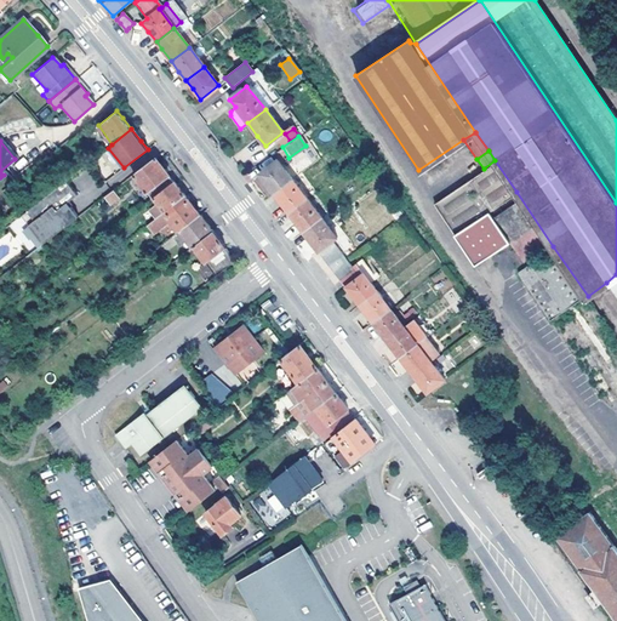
[(165,172),(155,158),(132,176),(148,194),(149,193),(153,198),(173,182),(165,172)]
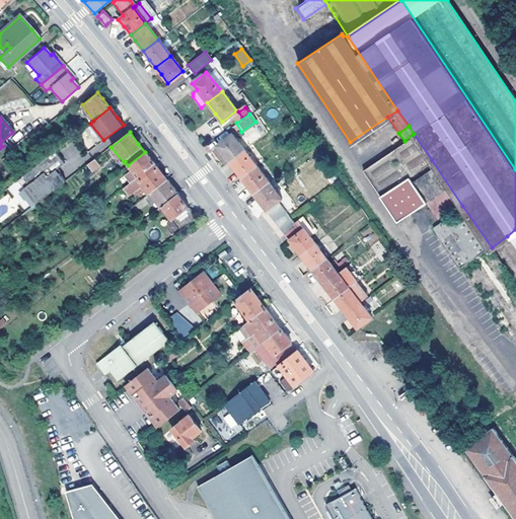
[(228,161),(243,150),(230,134),(216,145),(221,152),(228,161)]
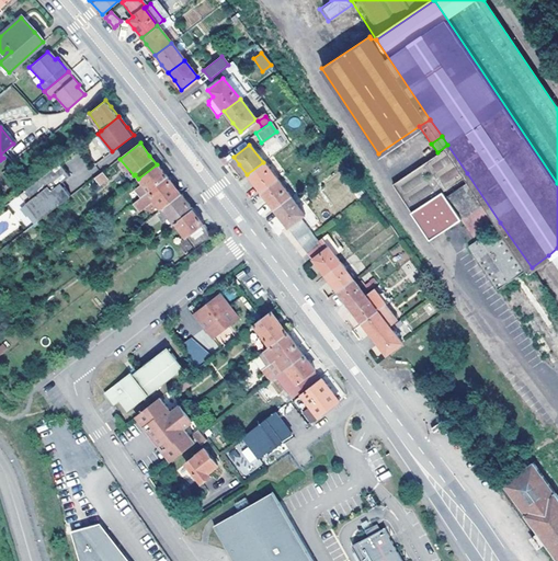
[(410,210),(442,189),(467,173),(447,145),(437,152),(391,184),(410,210)]
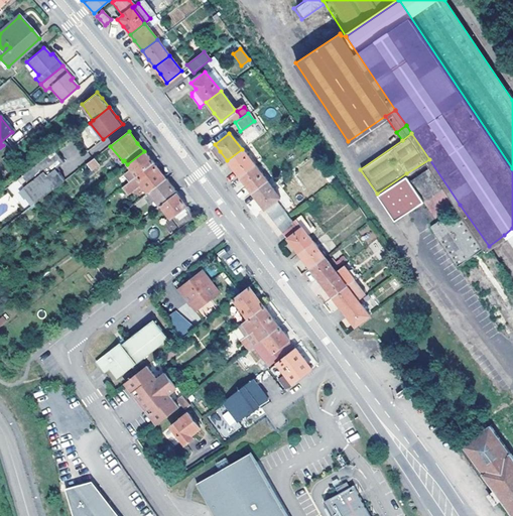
[(239,176),(254,165),(242,149),(227,160),(234,168),(239,176)]
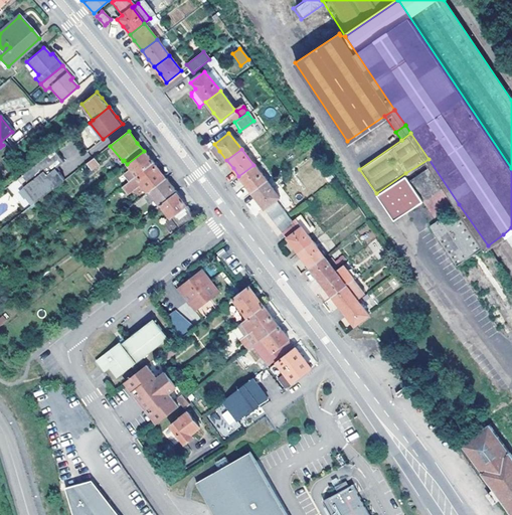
[(63,162),(54,150),(16,179),(22,187),(25,185),(31,193),(33,191),(39,199),(61,183),(64,181),(57,172),(51,176),(48,173),(63,162)]
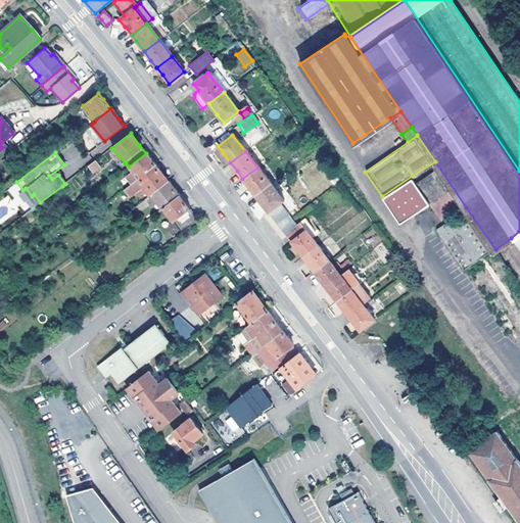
[(146,153),(129,167),(136,176),(134,179),(135,181),(141,175),(154,164),(149,157),(146,153)]
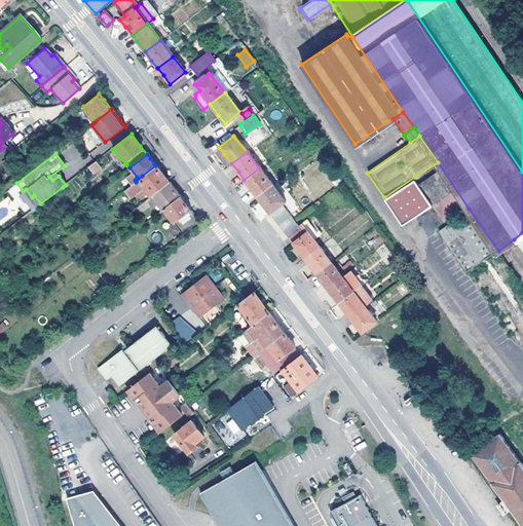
[(100,168),(95,161),(86,168),(91,175),(100,168)]
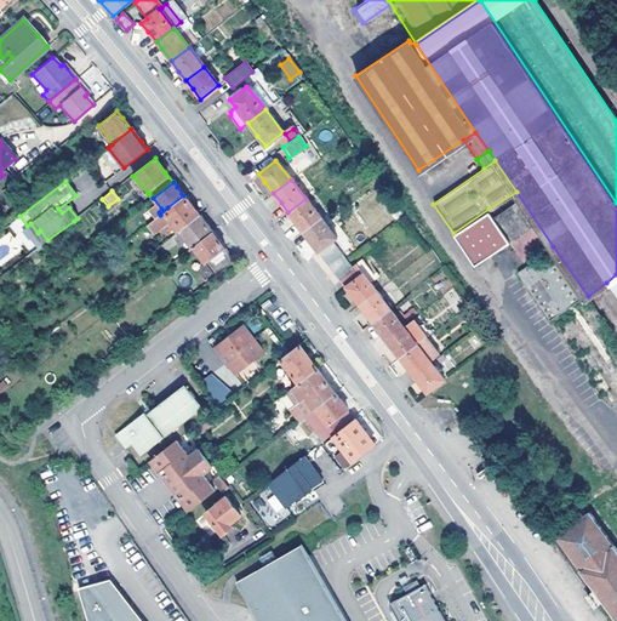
[(553,246),(516,192),(489,209),(509,239),(526,265),(516,271),(549,317),(577,297),(549,257),(533,269),(529,262),(553,246)]
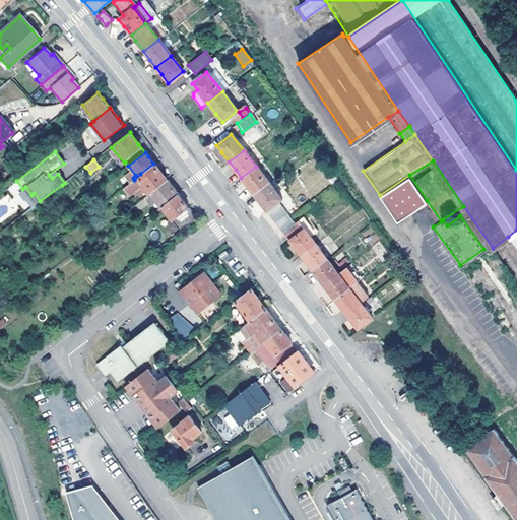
[(159,172),(154,165),(153,164),(140,174),(143,178),(136,185),(139,187),(141,186),(148,194),(149,193),(167,181),(159,172)]
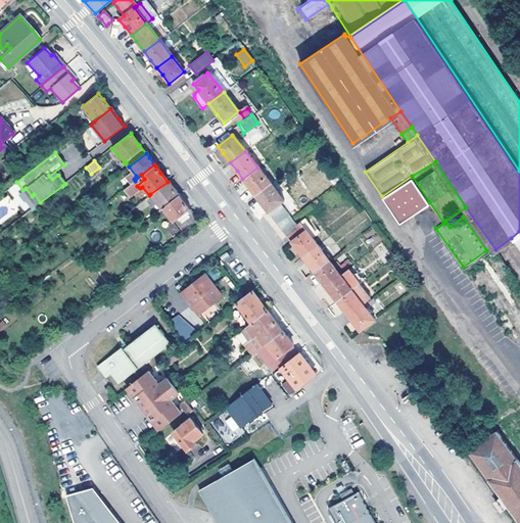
[(255,195),(270,184),(257,168),(242,179),(247,185),(255,195)]
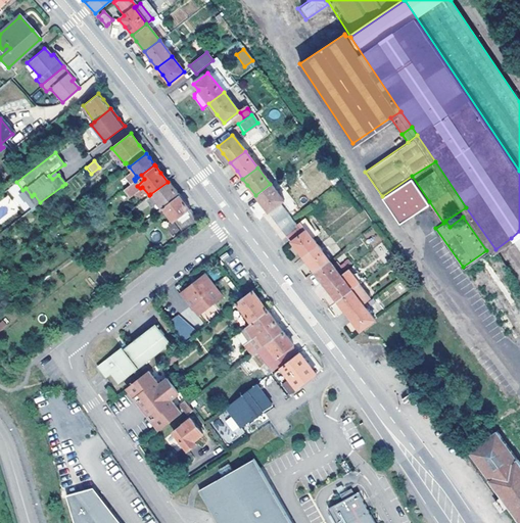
[(412,176),(382,196),(399,222),(429,201),(412,176)]
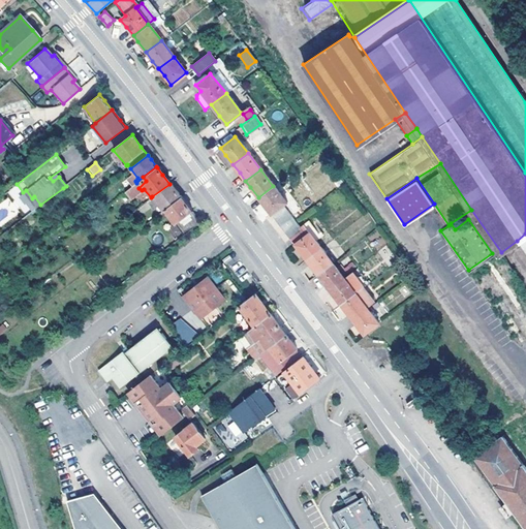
[(169,184),(152,196),(154,199),(158,206),(163,212),(181,198),(176,192),(169,184)]
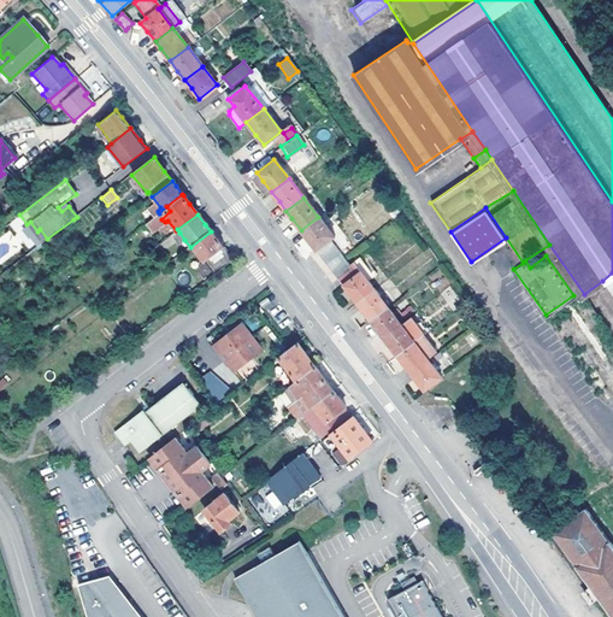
[(149,233),(160,224),(155,217),(143,225),(149,233)]
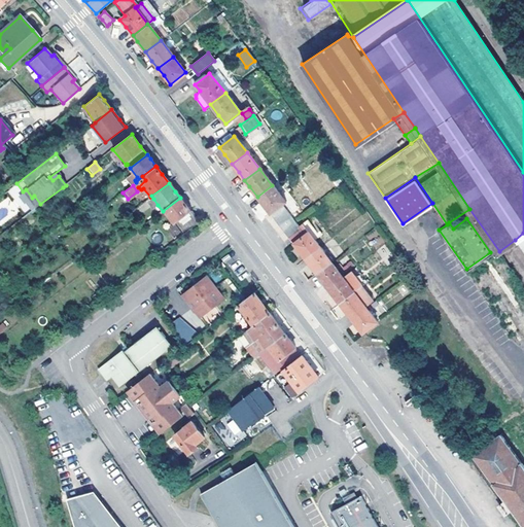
[(270,212),(280,204),(284,201),(272,185),(257,197),(263,203),(270,212)]
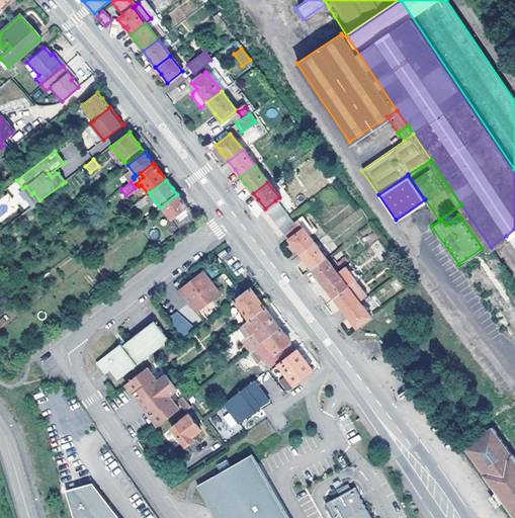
[(25,186),(22,188),(35,204),(39,200),(33,192),(31,194),(25,186)]
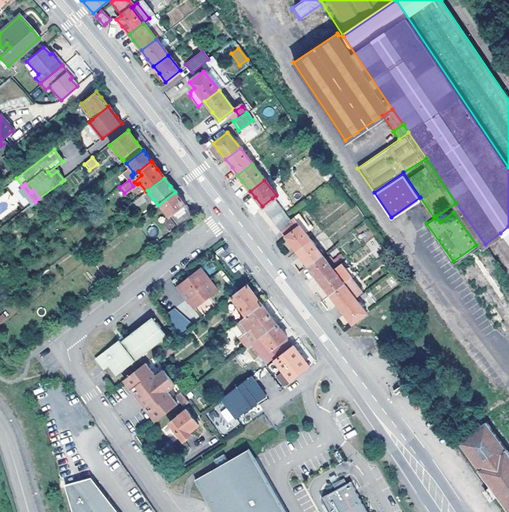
[(141,195),(127,206),(129,209),(149,193),(147,190),(146,191),(141,195)]
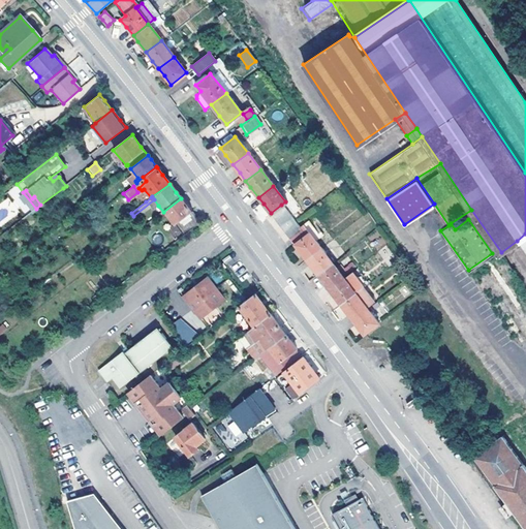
[(163,212),(182,237),(199,222),(189,208),(181,198),(163,212)]
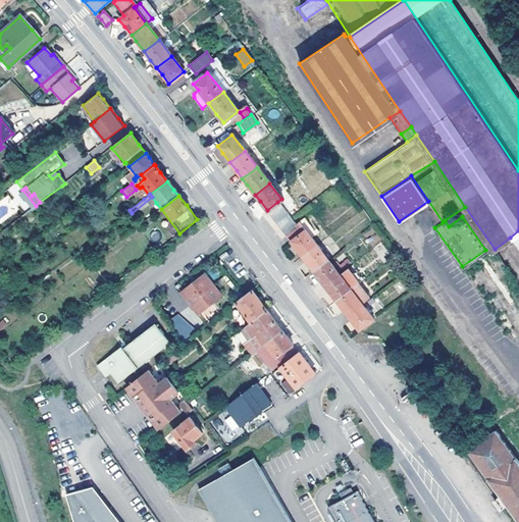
[(282,208),(277,202),(267,210),(271,217),(282,208)]
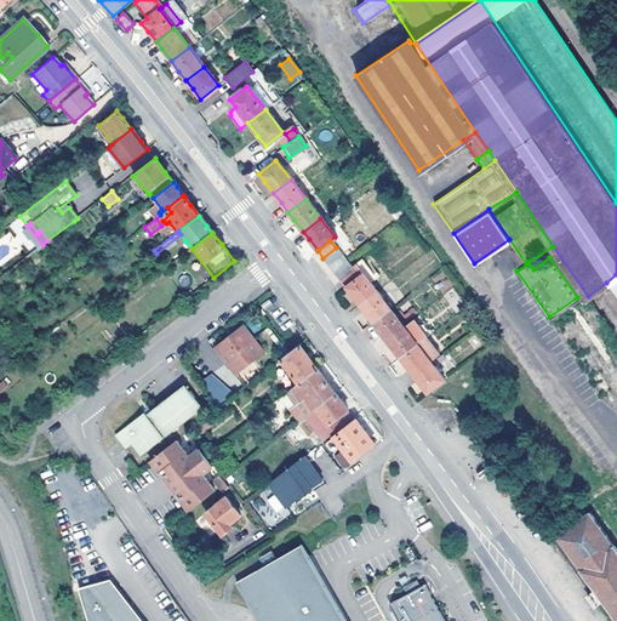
[(329,265),(342,255),(336,248),(323,258),(329,265)]
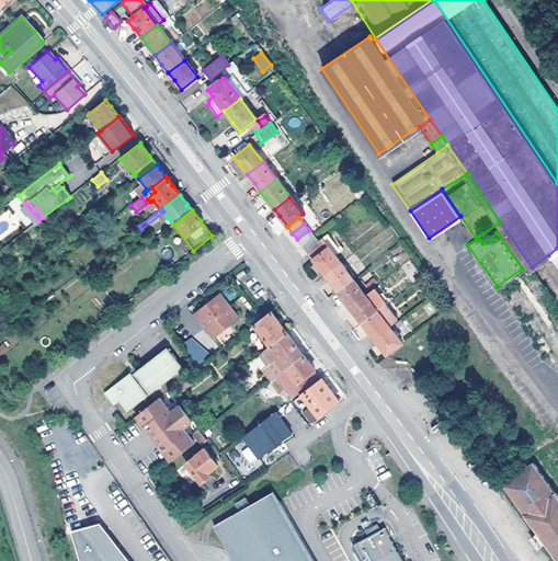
[(314,237),(311,233),(309,230),(297,239),(303,247),(314,237)]
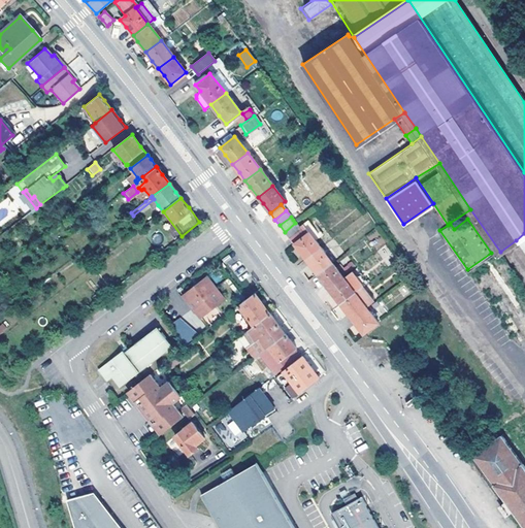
[(300,229),(295,223),(285,232),(289,237),(300,229)]
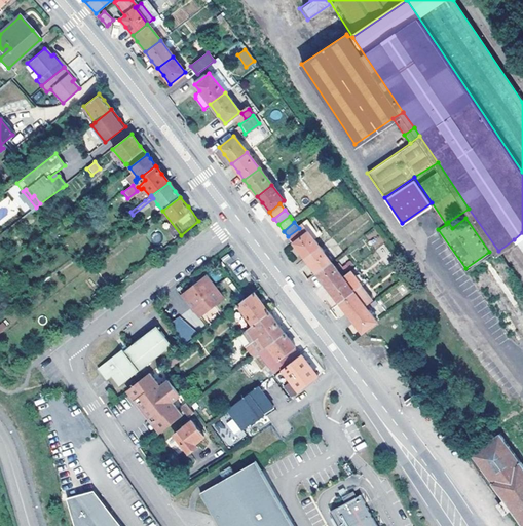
[(304,234),(299,228),(288,236),(296,247),(304,258),(319,247),(307,232),(304,234)]
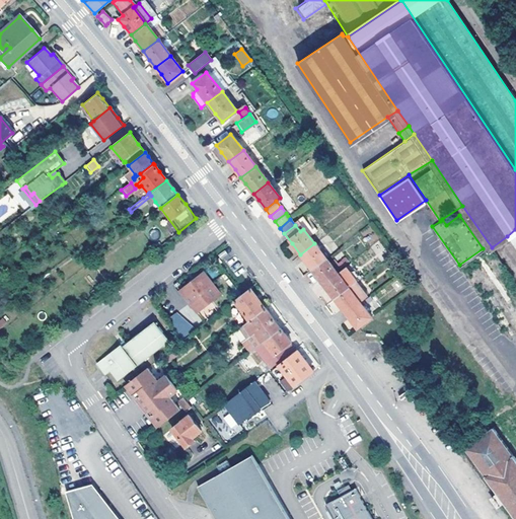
[(515,229),(507,236),(515,248),(515,229)]
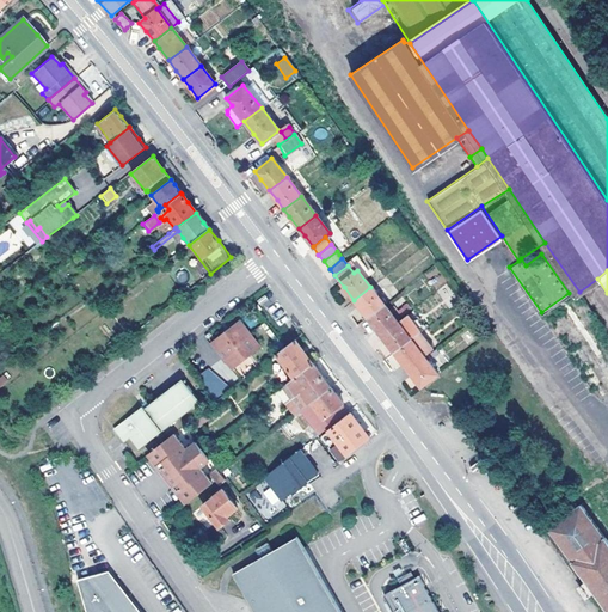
[(607,335),(607,293),(597,279),(579,292),(607,335)]
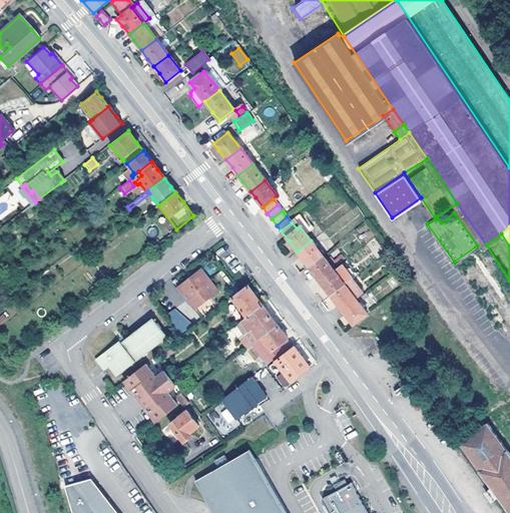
[(308,267),(322,255),(311,240),(297,251),(303,259),(308,267)]
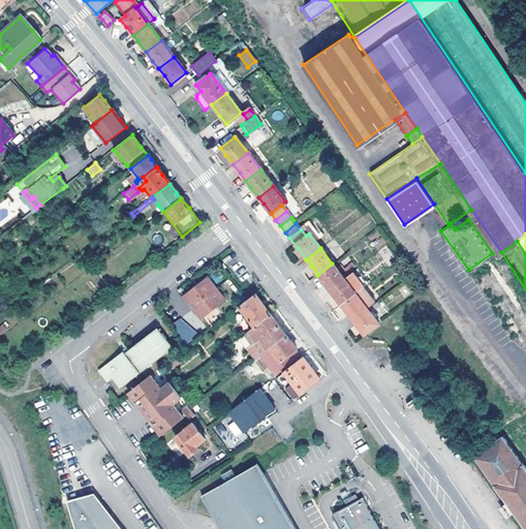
[(329,289),(343,278),(332,263),(317,275),(321,280),(329,289)]
